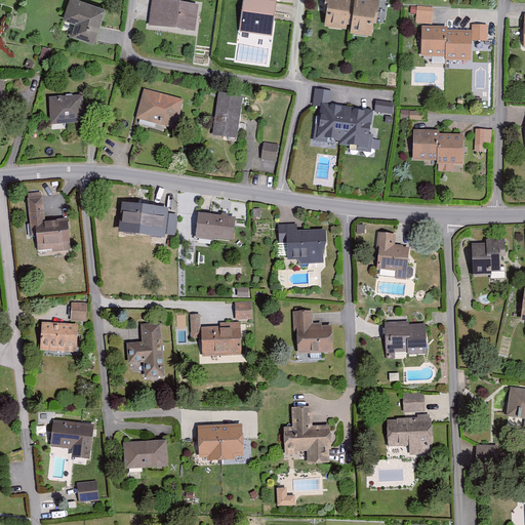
[(80,0),(66,0),(61,18),(73,23),(71,35),(90,41),(104,8),(80,0)]
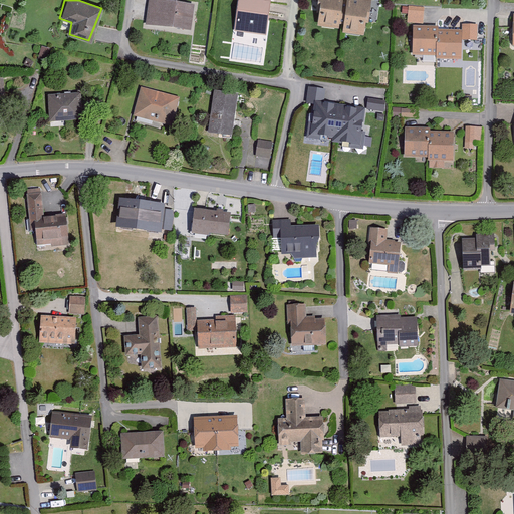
[(152,0),(147,0),(144,22),(189,28),(192,7),(152,0)]
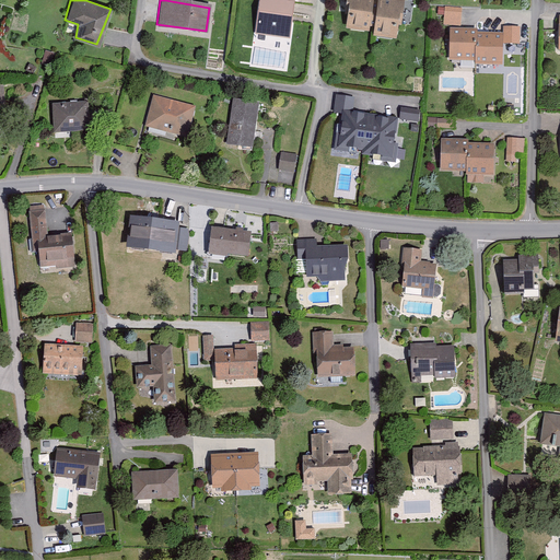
[(282,0),(258,0),(254,33),(290,36),(294,1),(282,0)]
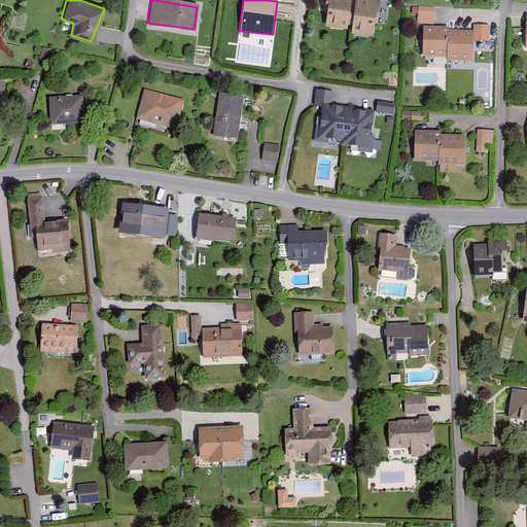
[(325,0),(324,24),(348,26),(349,30),(374,34),(378,0),(325,0)]
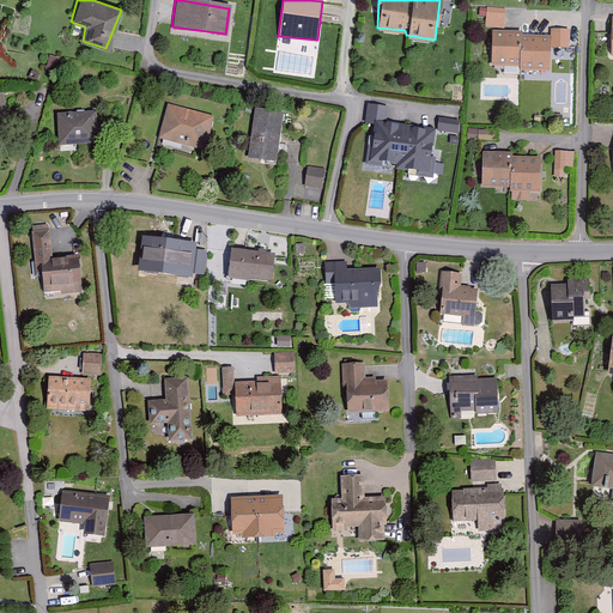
[(485,5),(484,25),(504,25),(505,7),(485,5)]
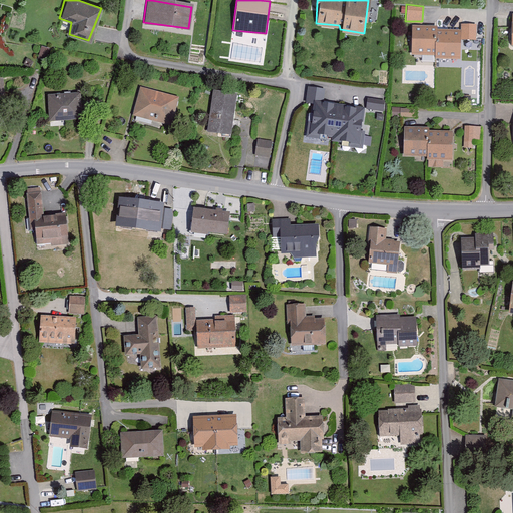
[(461,24),(461,37),(477,39),(477,25),(461,24)]
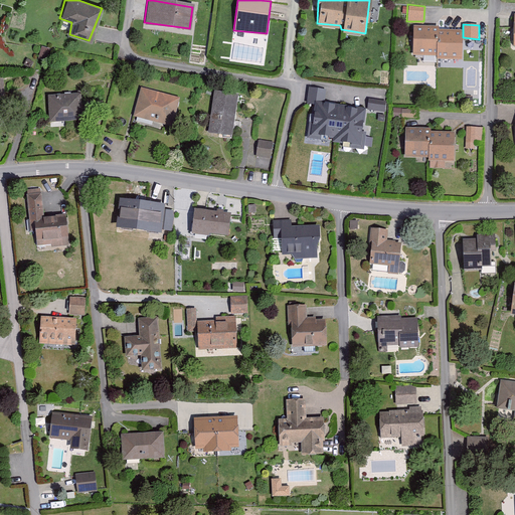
[(412,25),(411,52),(435,55),(436,58),(460,58),(460,29),(439,29),(439,26),(412,25)]
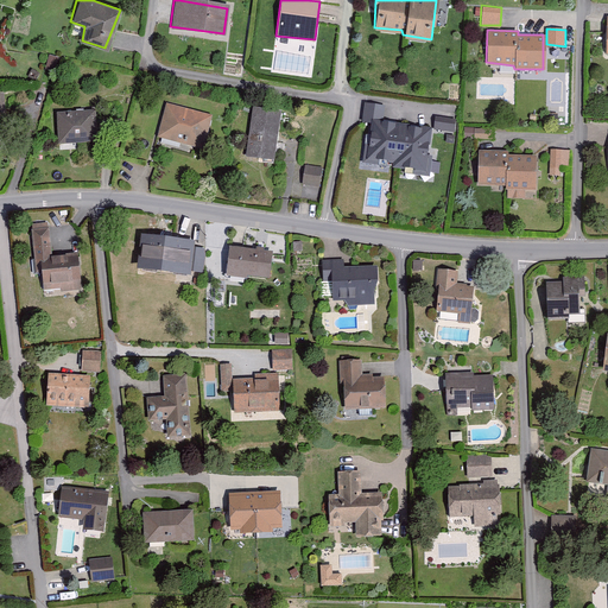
[(165,103),(156,138),(204,147),(213,115),(165,103)]
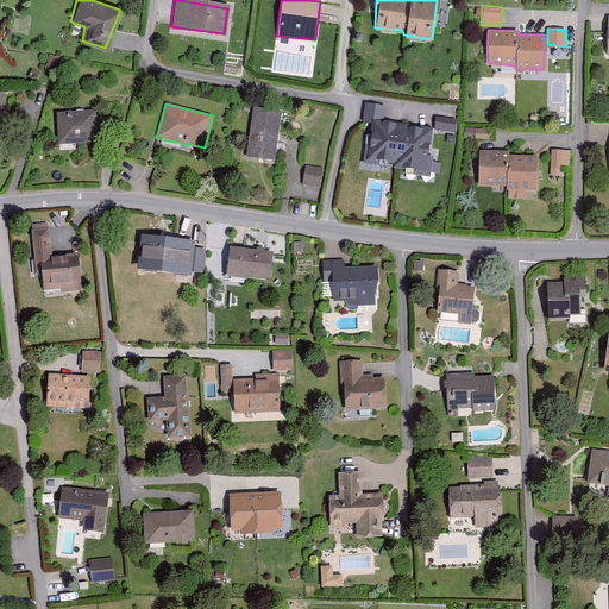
[(251,107),(244,156),(275,158),(280,111),(251,107)]
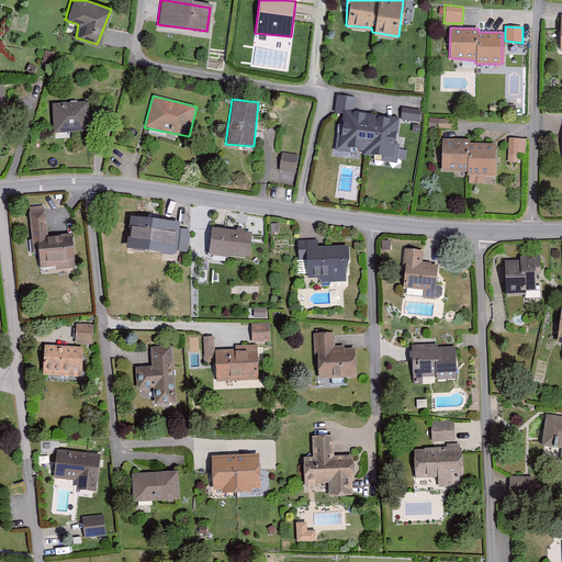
[(52,103),(53,133),(89,133),(89,101),(52,103)]
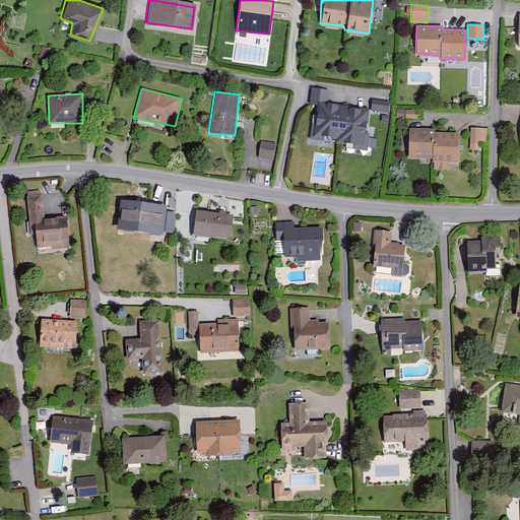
[(390,111),(390,101),(373,101),(374,112),(390,111)]
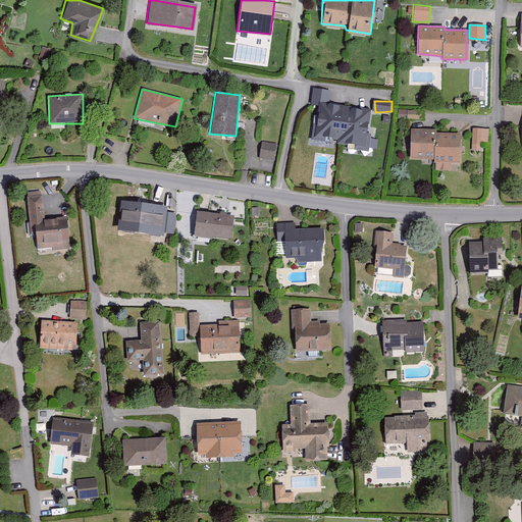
[(369,113),(321,106),(317,136),(341,139),(340,144),(364,148),(369,113)]
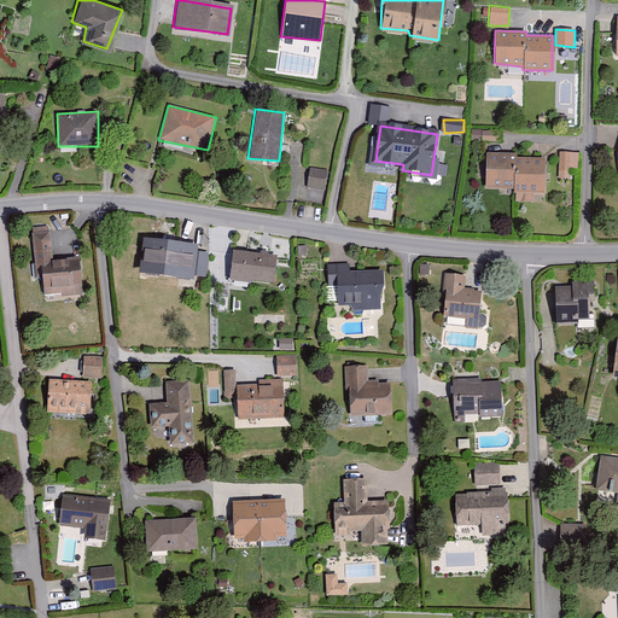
[(483,132),(482,140),(501,139),(502,130),(483,132)]
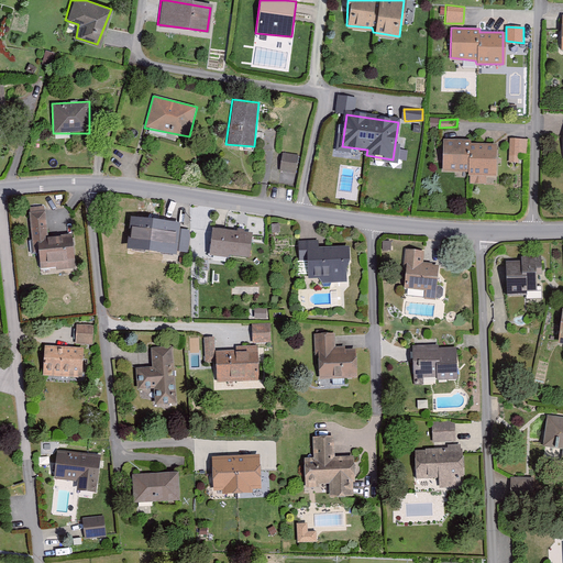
[(441,139),(440,169),(467,170),(468,174),(496,175),(495,144),(468,144),(468,141),(441,139)]
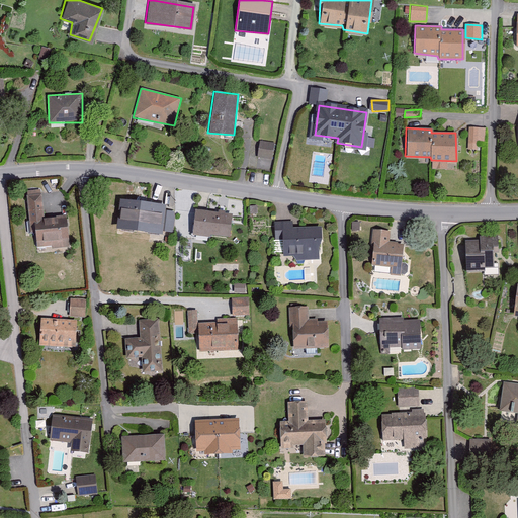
[(469,127),(468,147),(476,148),(477,140),(486,142),(487,127),(469,127)]
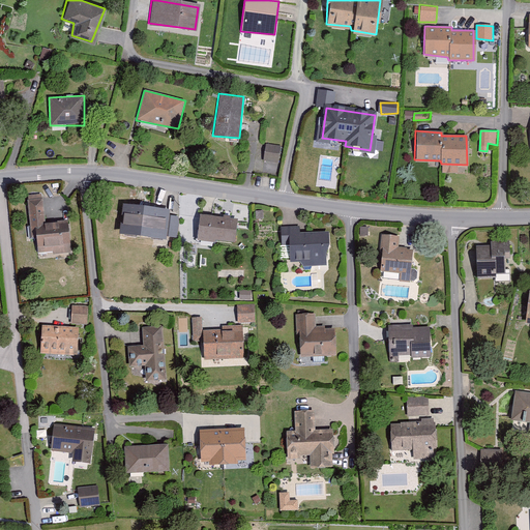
[(265,144),(265,160),(280,162),(281,145),(265,144)]
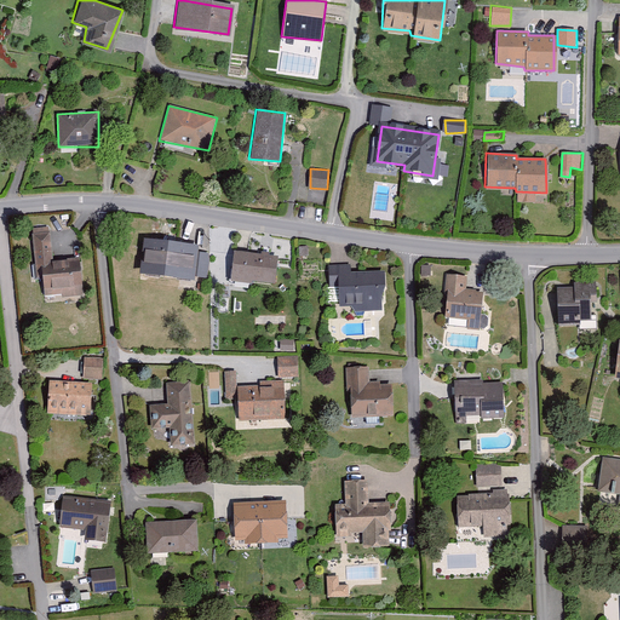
[(35,276),(41,293),(81,293),(80,259),(55,262),(47,227),(30,228),(35,276)]
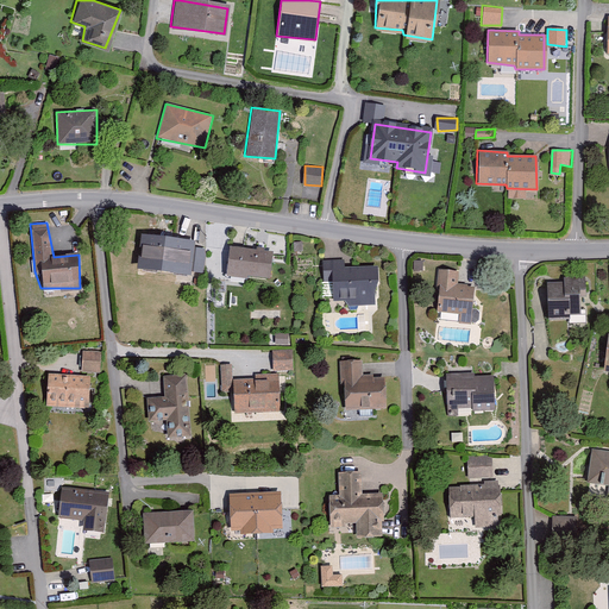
[(140,236),(136,268),(187,274),(192,265),(207,265),(208,246),(194,245),(193,240),(140,236)]
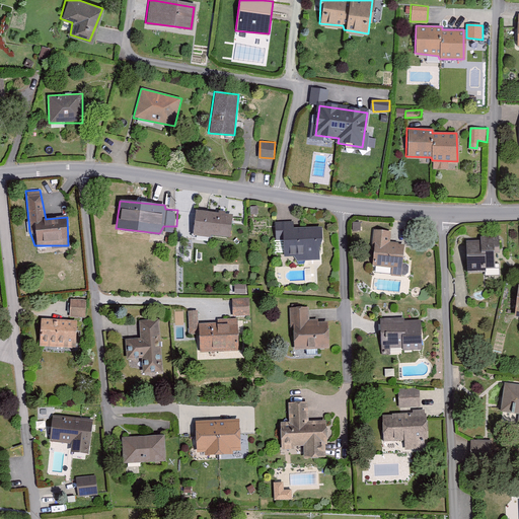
[(196,210),(193,233),(227,237),(230,214),(196,210)]
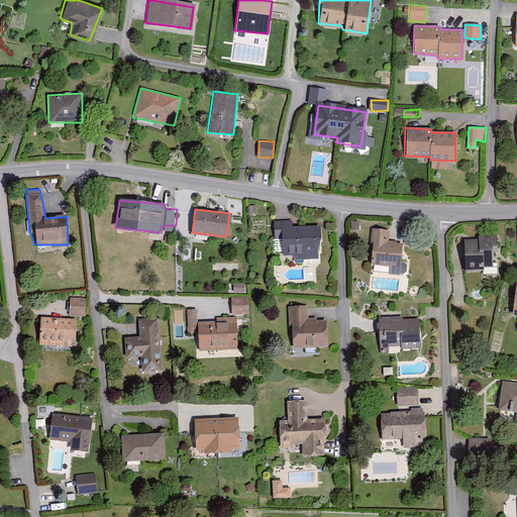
[(280,236),(280,259),(318,259),(318,227),(292,227),(292,221),(273,221),(273,236),(280,236)]
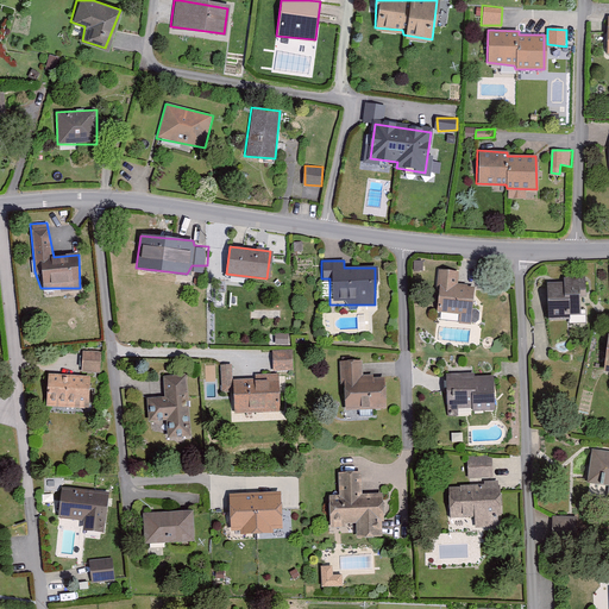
[(440,272),(439,313),(458,314),(458,324),(472,324),(473,286),(457,286),(458,272),(440,272)]
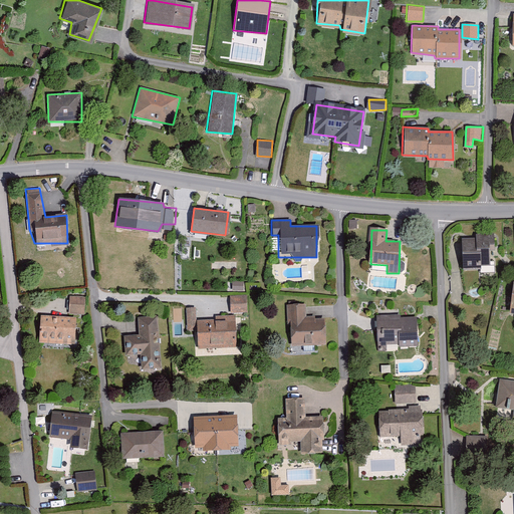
[(462,237),(463,267),(480,268),(481,264),(490,263),(488,251),(494,249),(495,233),(478,231),(476,238),(462,237)]
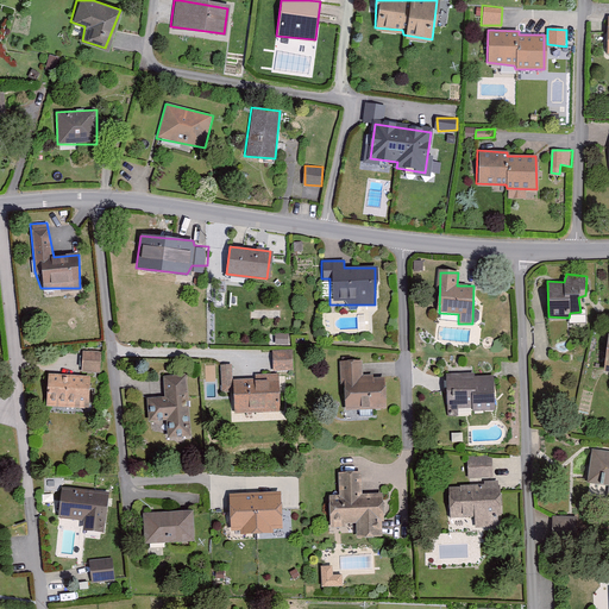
[(293,349),(274,350),(274,370),(294,370),(293,349)]
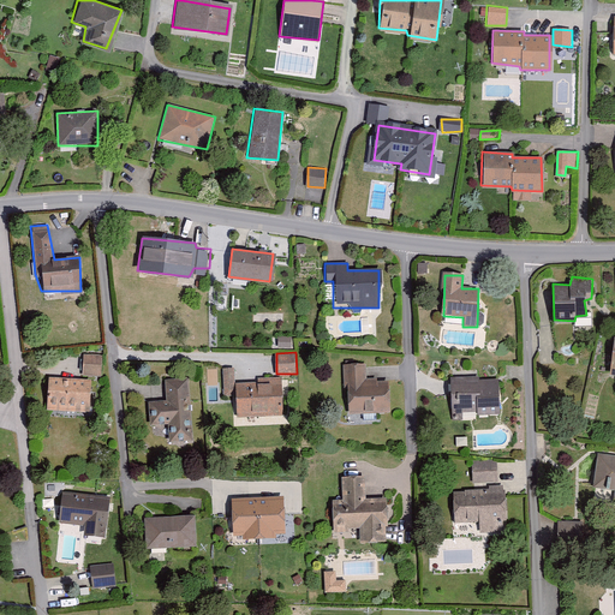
[(83,353),(83,375),(102,374),(105,353),(83,353)]
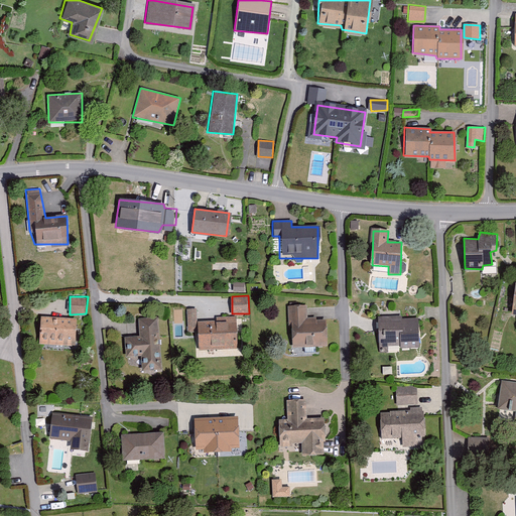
[(289,305),(291,346),(324,343),(326,319),(308,317),(306,305),(289,305)]
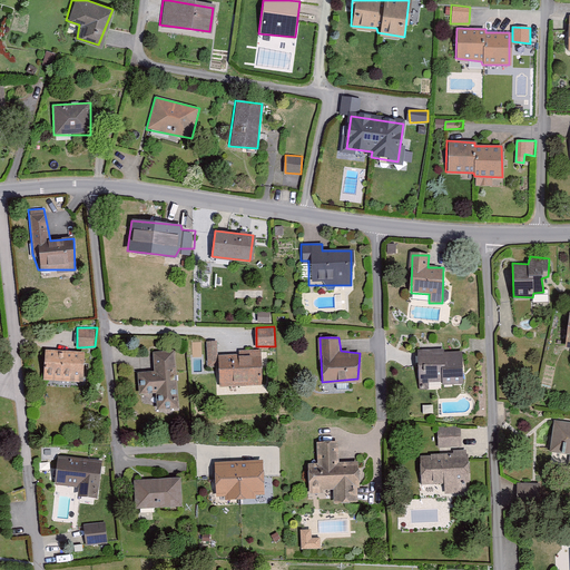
[(215,362),(219,385),(262,384),(262,351),(219,353),(217,341),(208,342),(208,362),(215,362)]
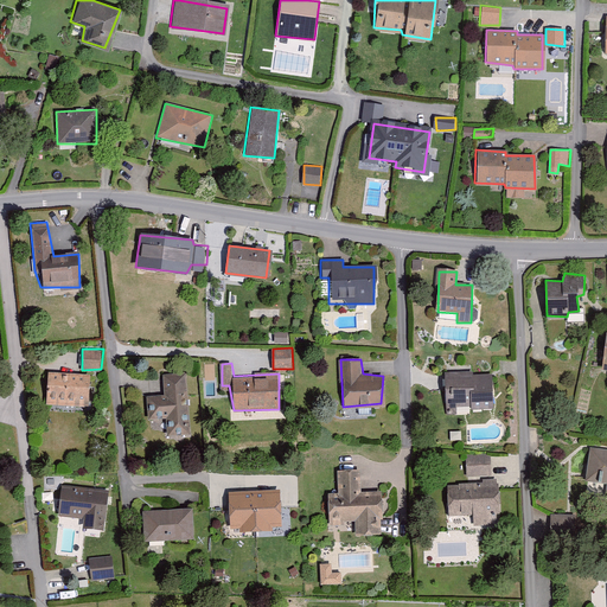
[(48,371),(46,402),(88,403),(88,375),(48,371)]
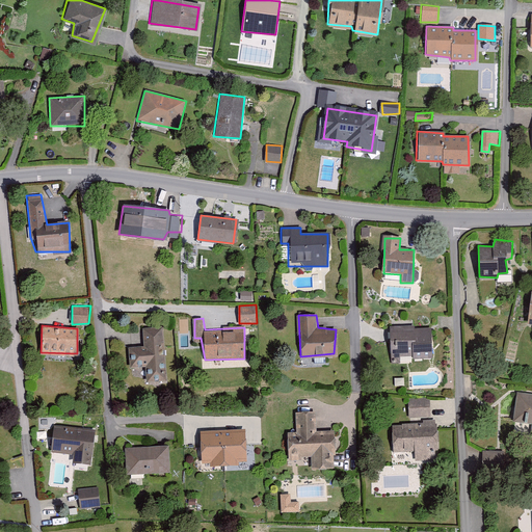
[(129,348),(130,366),(145,366),(148,381),(166,377),(164,326),(144,325),(143,345),(129,348)]
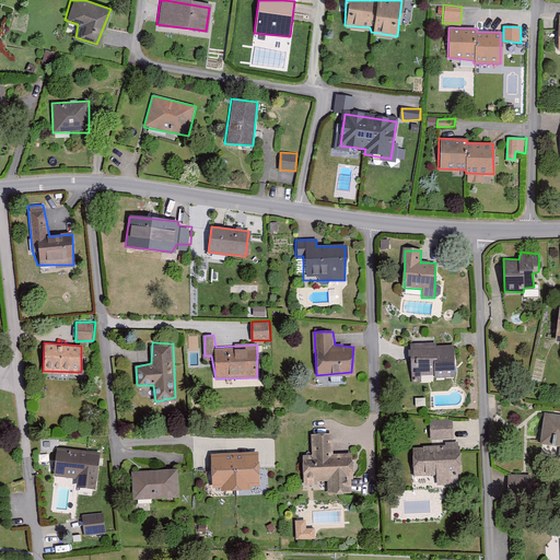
[(410,343),(413,376),(433,373),(434,377),(454,375),(451,346),(438,347),(436,342),(410,343)]
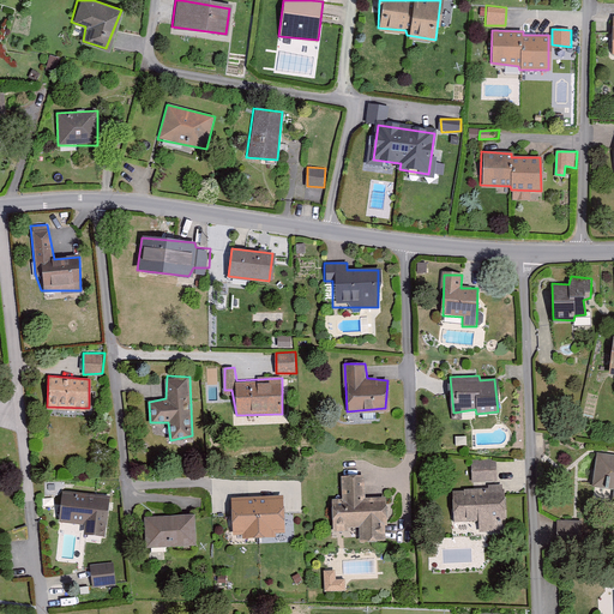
[(613,453),(599,451),(593,483),(612,488),(613,503),(613,453)]
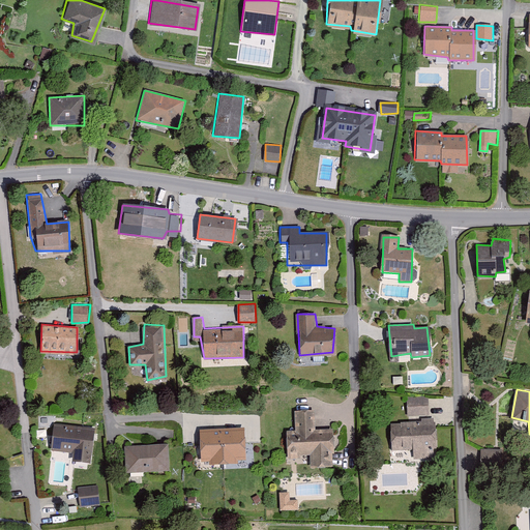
[(409,396),(408,414),(430,412),(431,398),(409,396)]
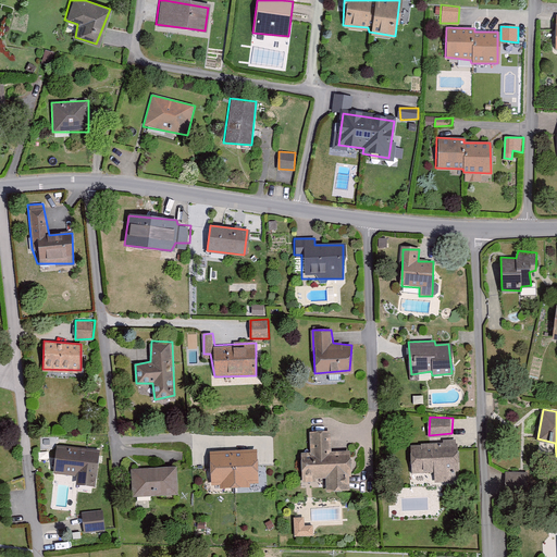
[(304,455),(304,479),(326,478),(326,492),(351,491),(350,452),(333,452),(332,430),(309,431),(310,455),(304,455)]
